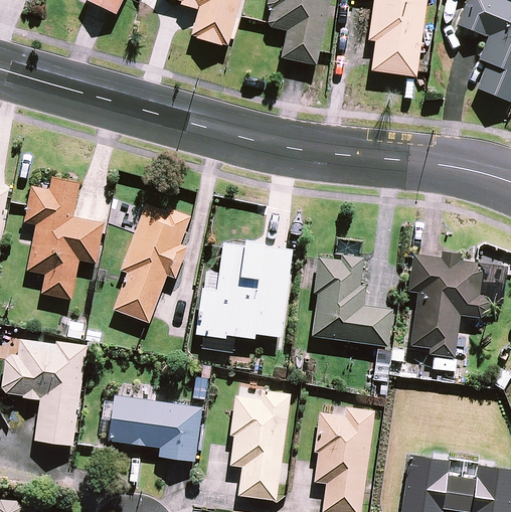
[(87,0),(116,15),(123,0),(87,0)]
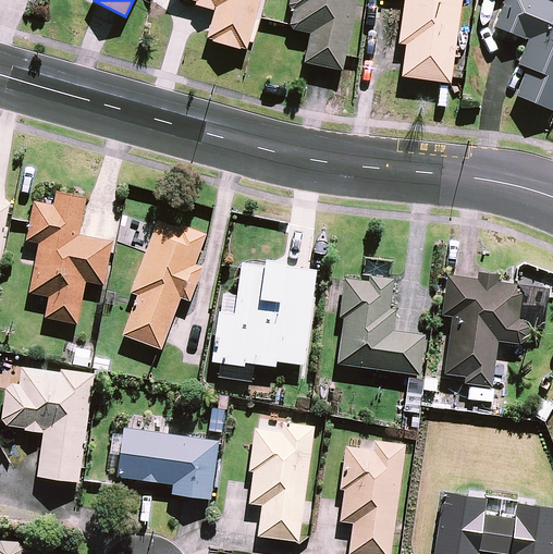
[(247,49),(260,0),(192,0),(196,1),(195,5),(213,10),(214,7),(217,7),(207,38),(212,40),(212,41),(241,50),(242,48),(247,49)]
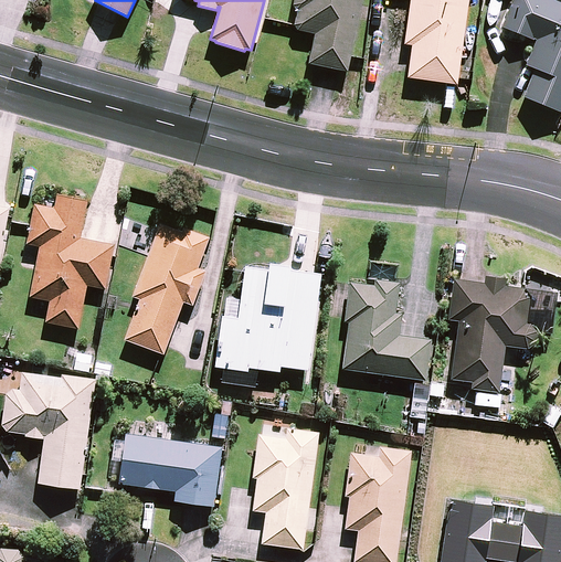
[(351,56),(362,0),(294,0),(293,4),(297,12),(295,24),(295,25),(298,31),(315,34),(308,63),(348,72),(351,56)]
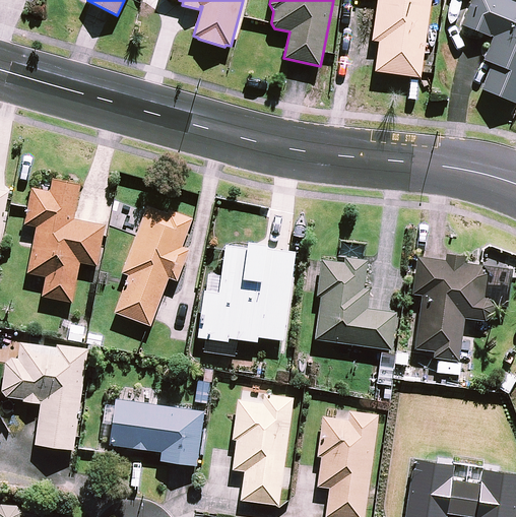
[(421,77),(431,0),(377,0),(372,41),(379,42),(375,71),(421,77)]
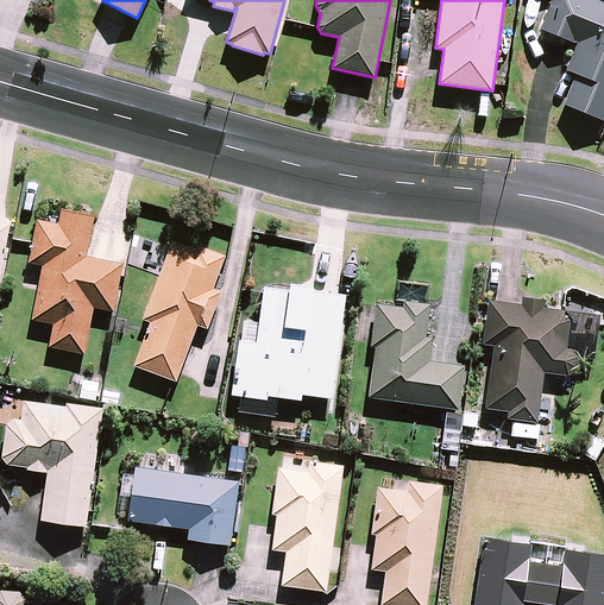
[(603,118),(603,2),(597,0),(552,0),(540,29),(577,44),(566,70),(576,75),(564,105),(603,120),(603,118)]
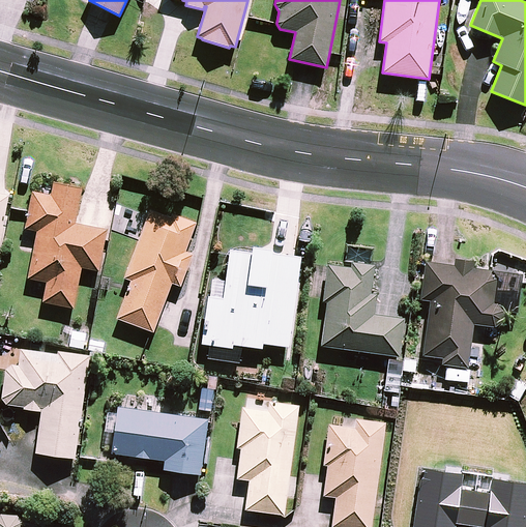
[(38,231),(28,279),(47,282),(42,302),(74,309),(82,268),(99,271),(108,230),(76,224),(83,188),(54,182),(52,196),(32,192),(25,229),(38,231)]
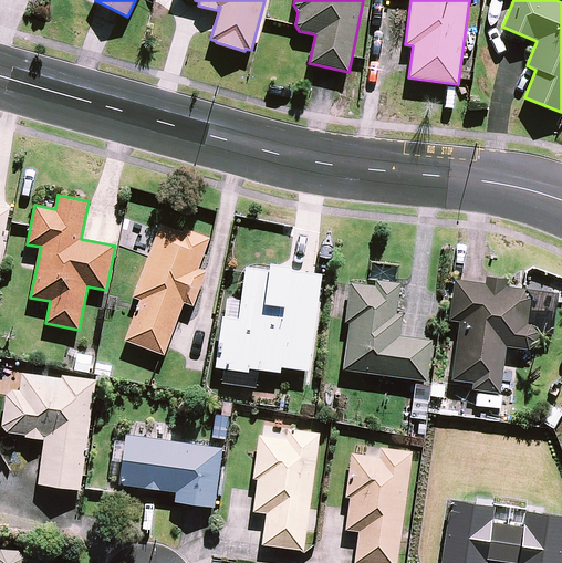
[(184,232),(160,225),(133,296),(139,300),(124,340),(165,355),(185,302),(194,305),(207,272),(198,269),(210,238),(185,228),(184,232)]
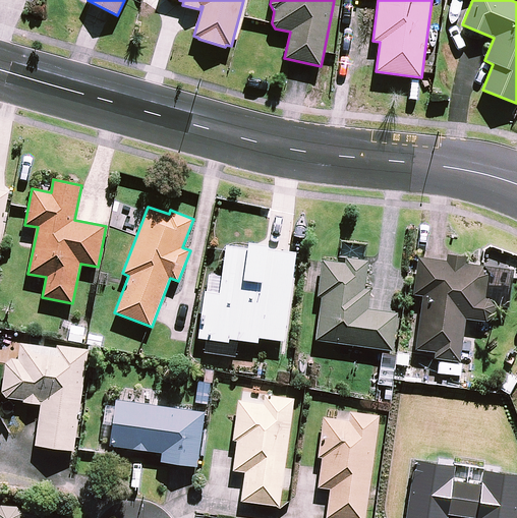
[(247,247),(226,245),(220,293),(204,291),(197,339),(229,343),(230,339),(259,343),(259,337),(285,341),(296,252),(268,249),(268,245),(247,242),(247,247)]
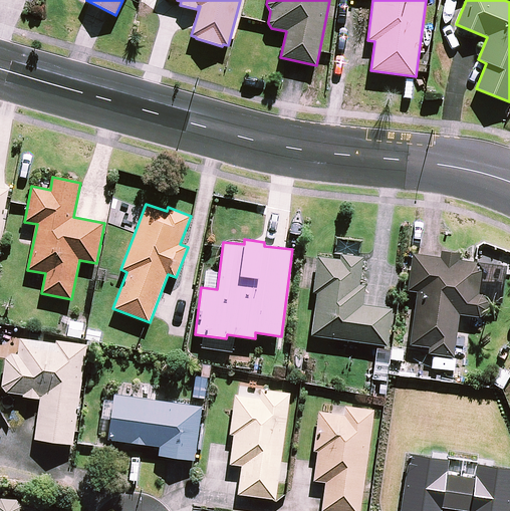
[(482,262),(413,253),(408,291),(417,292),(410,344),(429,347),(428,353),(455,356),(460,314),(475,316),(482,262)]
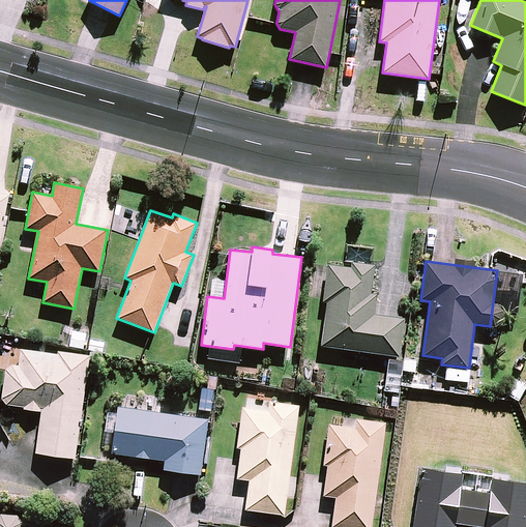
[(326,303),(321,346),(400,356),(404,318),(374,314),(377,294),(372,293),(375,265),(352,262),(351,268),(327,265),(322,302),(326,303)]
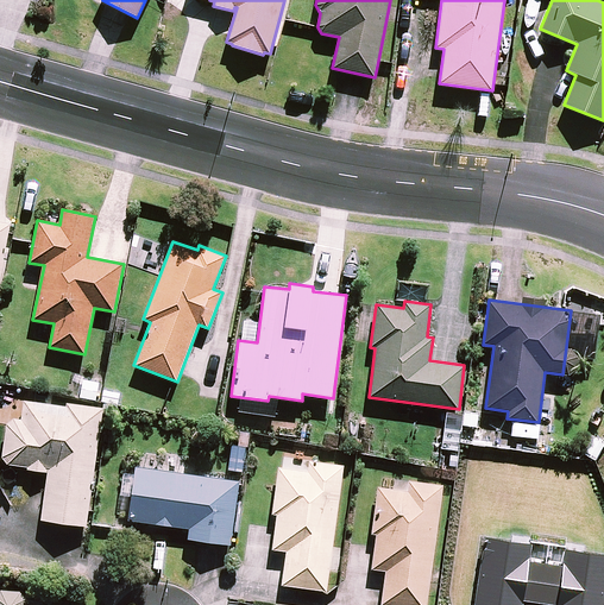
[(87,527),(104,408),(65,402),(65,407),(25,401),(21,420),(14,418),(6,424),(2,455),(8,464),(29,467),(27,470),(48,472),(41,520),(87,527)]
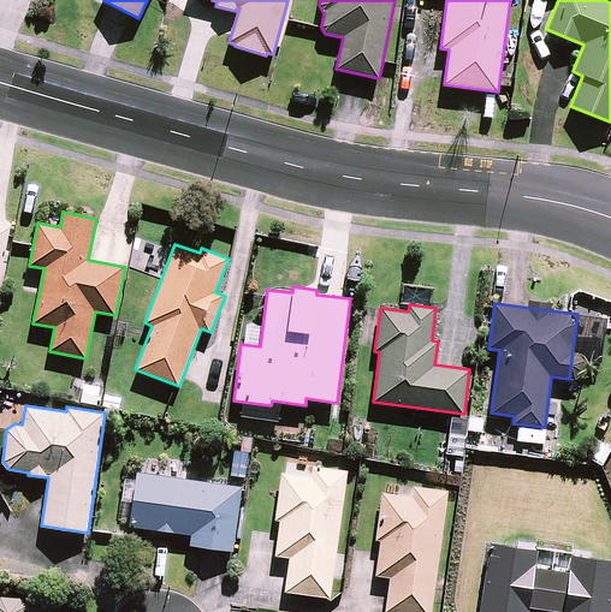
[(331,596),(348,471),(313,467),(312,477),(280,473),(274,521),(279,521),(274,556),(289,558),(285,590),(331,596)]
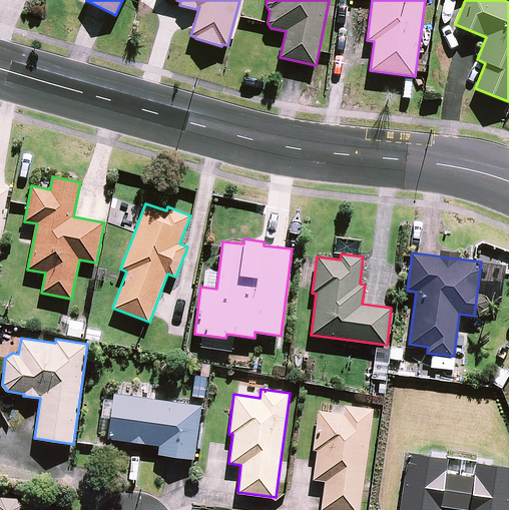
[(194,459),(201,406),(114,394),(108,438),(159,445),(158,454),(194,459)]
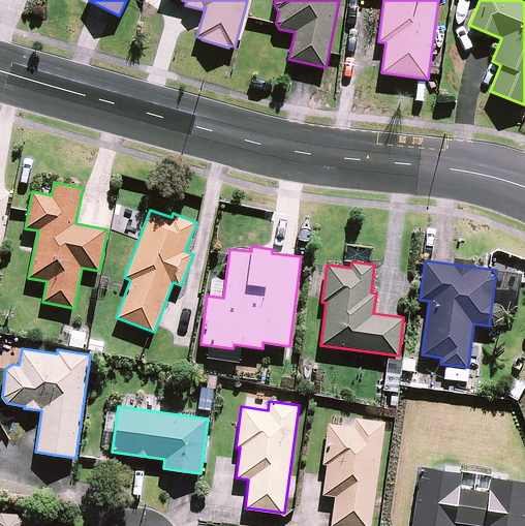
[(334,525),(369,525),(384,422),(356,418),(354,427),(328,424),(322,464),(327,464),(322,494),(335,496),(331,525),(334,525)]
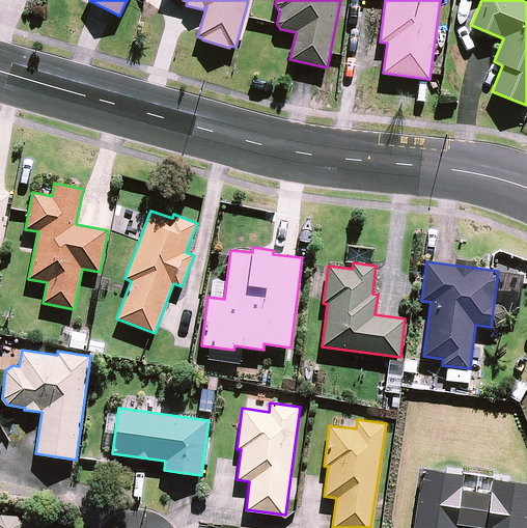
[(0,527),(37,527),(37,525),(23,524),(23,523),(18,516),(2,515),(0,517),(0,527)]
